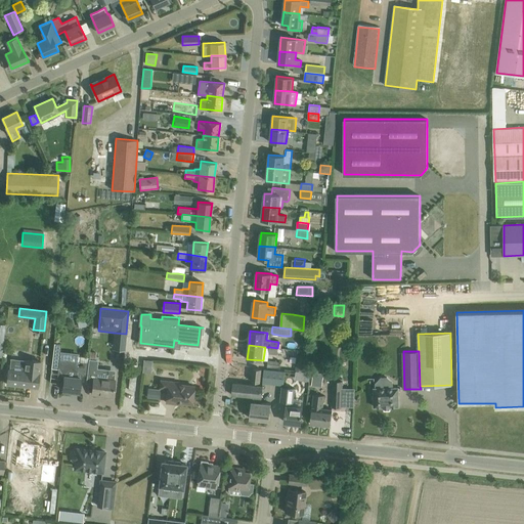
[(297,355),(296,370),(303,370),(304,355),(297,355)]
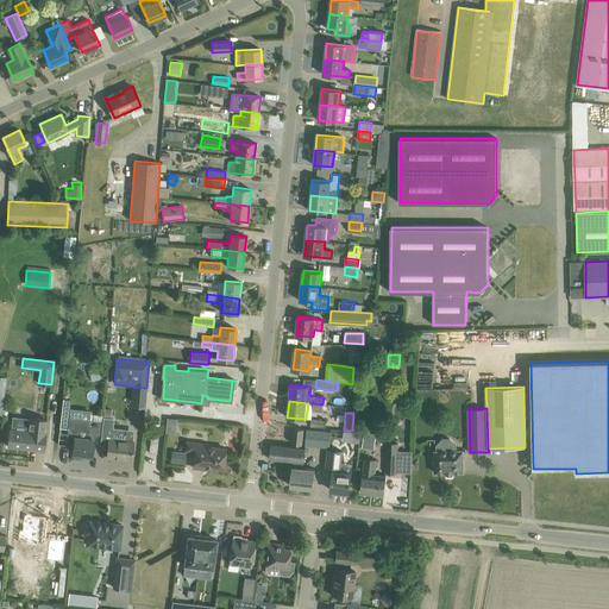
[(48,420),(30,418),(30,426),(12,425),(11,429),(10,429),(7,446),(44,450),(45,439),(46,425),(48,420)]
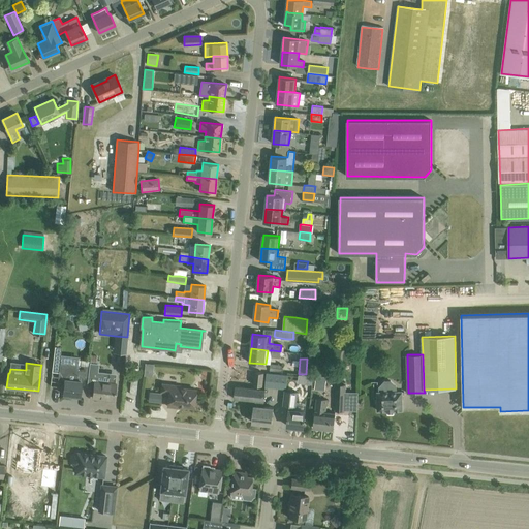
[(97,364),(89,363),(89,367),(88,378),(87,386),(94,387),(92,398),(114,400),(116,383),(111,383),(111,373),(97,372),(97,364)]
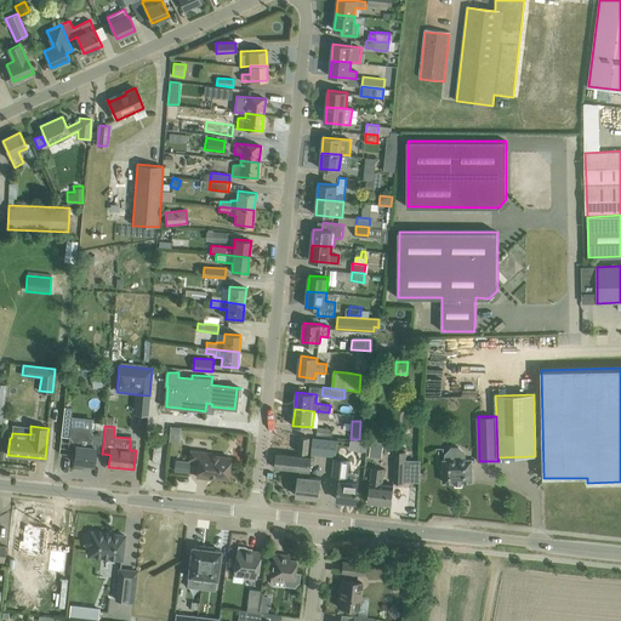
[(83,428),(70,427),(67,454),(75,455),(74,462),(93,465),(96,443),(92,443),(93,431),(83,428)]
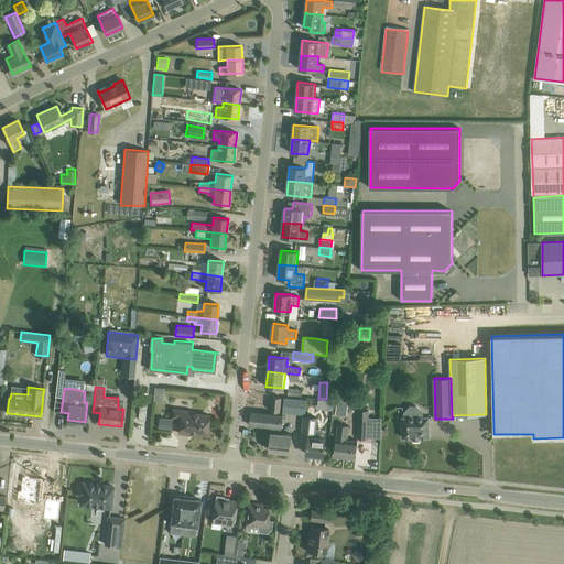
[(301,389),(289,388),(289,397),(301,398),(301,389)]
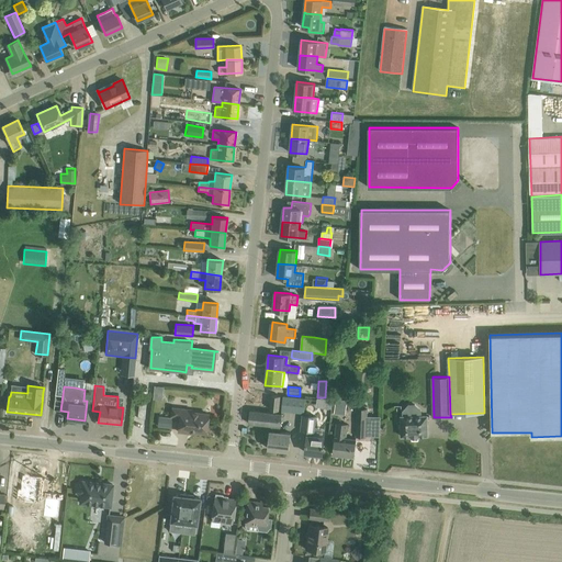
[(83,401),(87,401),(93,402),(94,390),(85,389),(85,390),(83,401)]
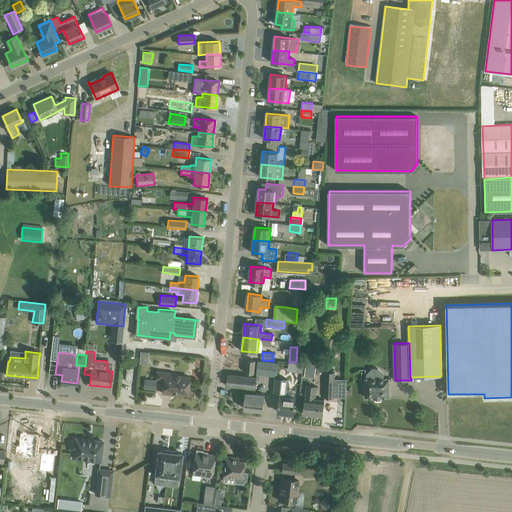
[(246,373),(254,374),(255,361),(247,360),(246,373)]
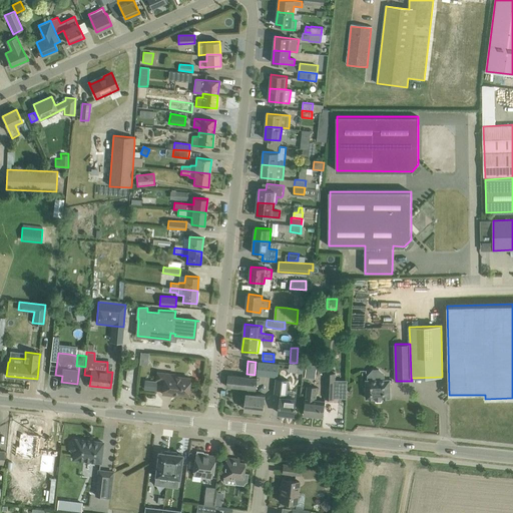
[(258,375),(278,377),(280,364),(259,362),(258,375)]
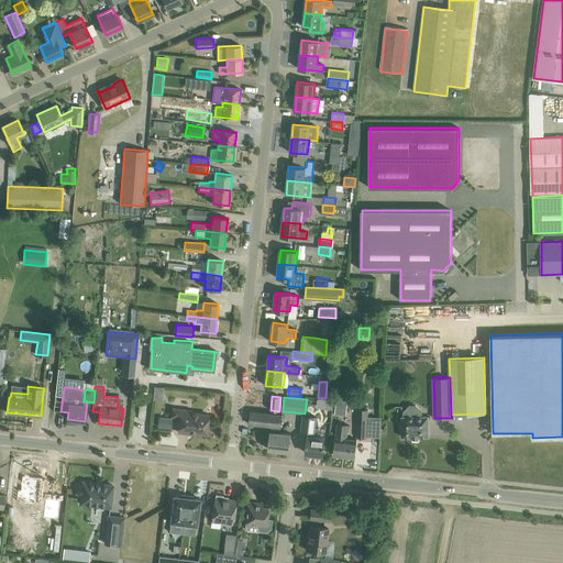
[(337,399),(334,411),(345,414),(348,400),(337,399)]
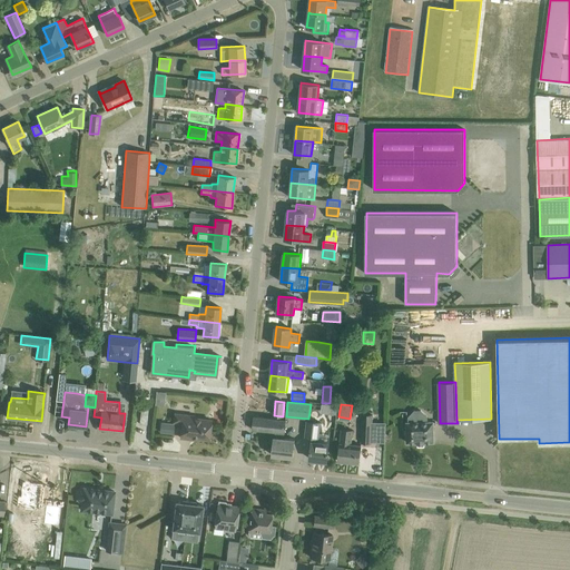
[(174,422),(183,423),(180,438),(193,439),(193,438),(208,439),(210,420),(194,418),(194,415),(175,413),(174,422)]
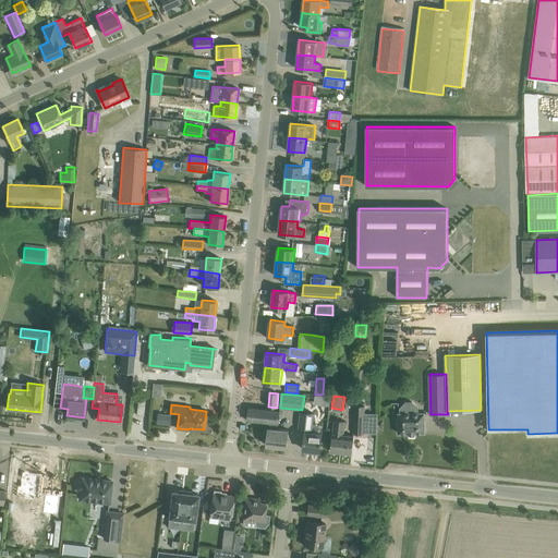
[(354,434),(365,434),(366,405),(355,404),(354,434)]
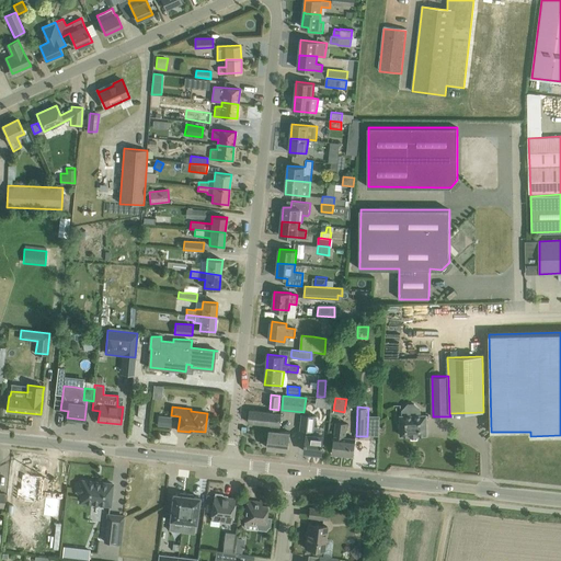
[(271,425),(271,430),(270,430),(268,447),(288,449),(290,433),(279,432),(282,413),(250,410),(249,423),(271,425)]
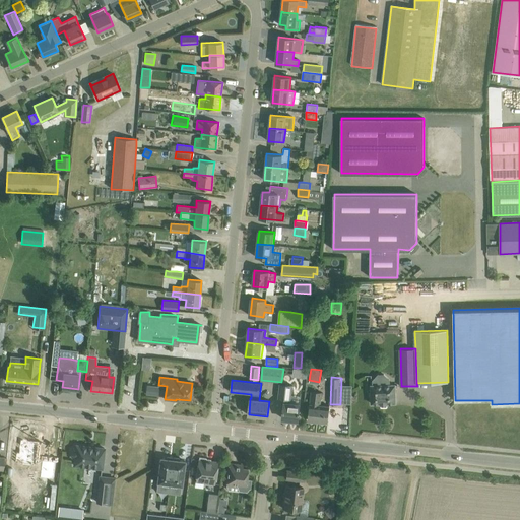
[(370,392),(370,394),(370,396),(371,397),(371,404),(381,404),(387,404),(396,403),(396,383),(390,383),(373,384),(371,384),(371,392),(370,392)]
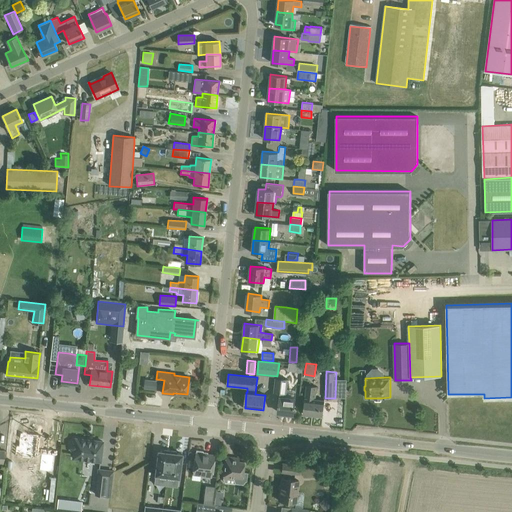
[(280,393),(278,412),(294,414),(296,399),(286,398),(288,379),(276,378),(274,392),(280,393)]
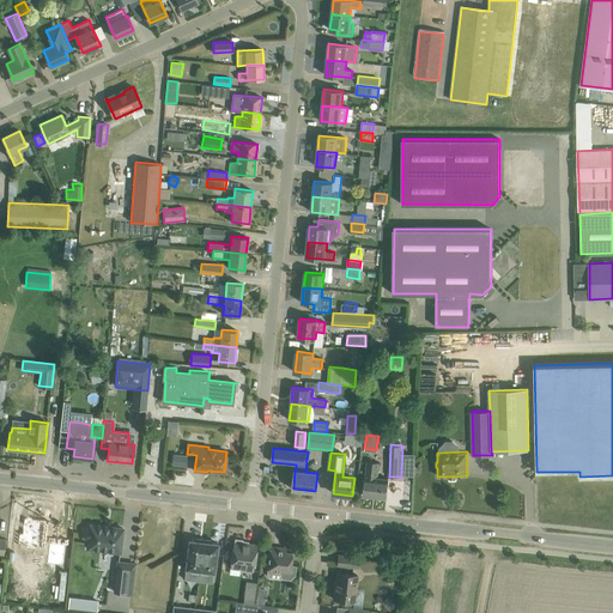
[(173,454),(171,465),(186,467),(188,456),(173,454)]
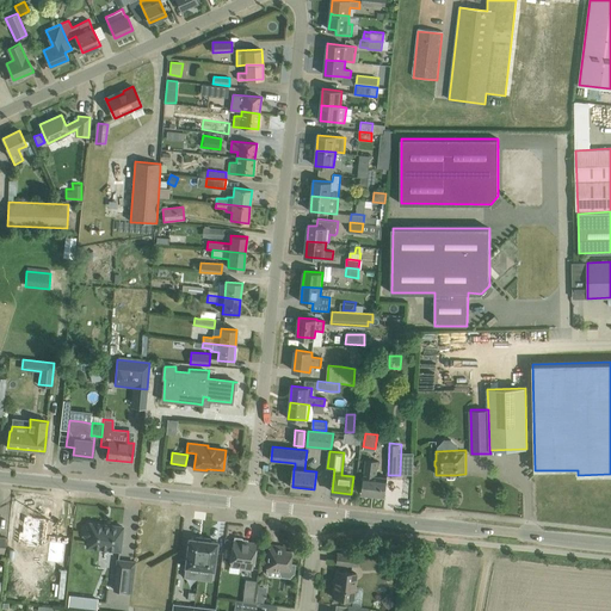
[(376,476),(378,461),(366,460),(362,494),(386,497),(388,477),(376,476)]
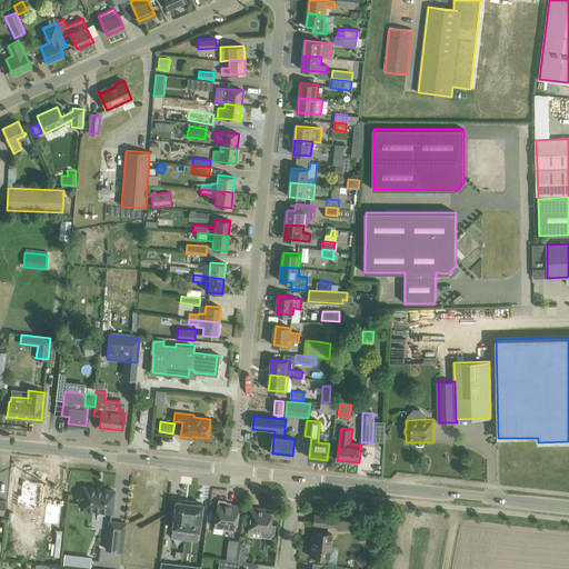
[(18,493),(16,506),(41,509),(45,482),(22,479),(20,493),(18,493)]
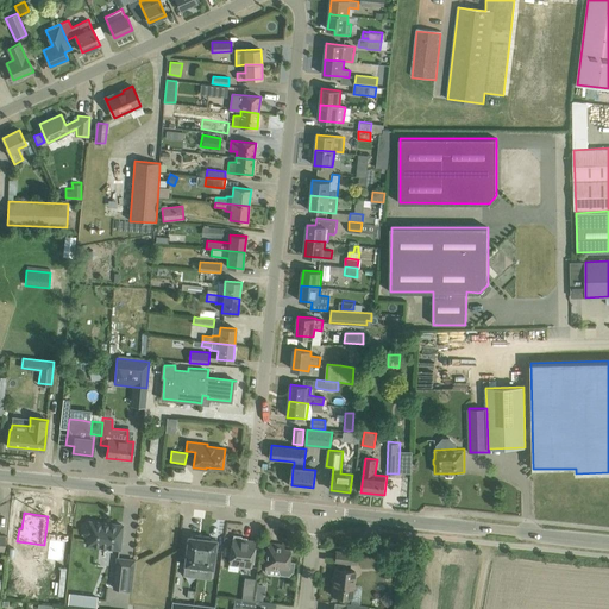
[(123,525),(89,521),(89,525),(86,525),(83,526),(82,532),(85,534),(88,535),(87,545),(119,548),(123,525)]
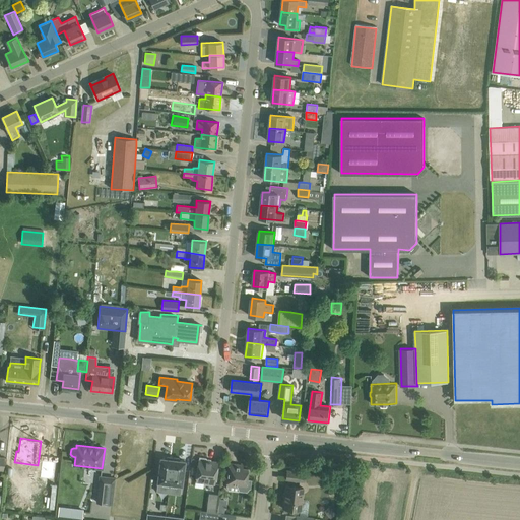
[(167,458),(160,458),(157,481),(170,483),(173,457),(167,457),(167,458)]
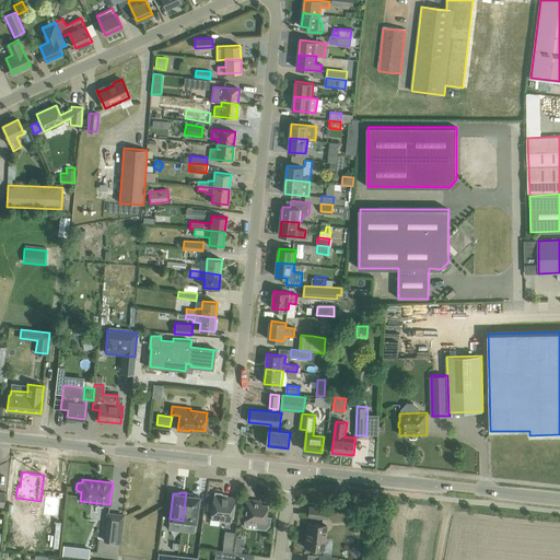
[(186,492),(183,521),(195,522),(198,497),(193,496),(193,493),(186,492)]
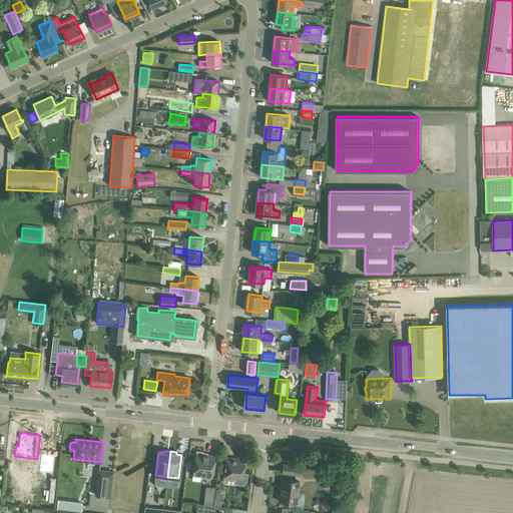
[(41,454),(39,471),(53,473),(55,456),(41,454)]
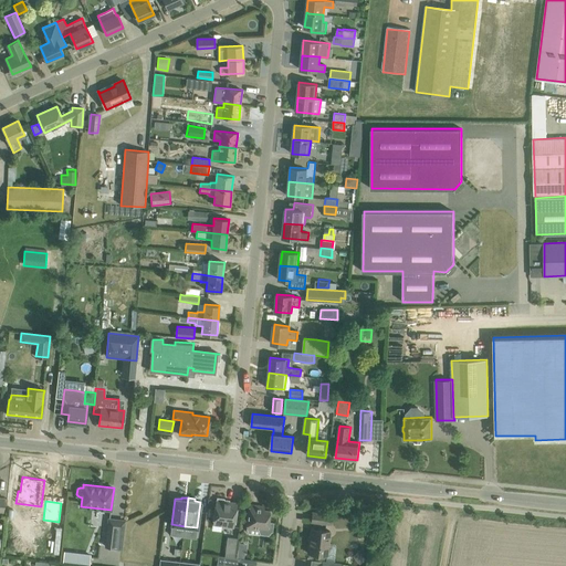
[(222,504),(216,503),(212,530),(221,532),(222,525),(233,527),(237,503),(222,501),(222,504)]
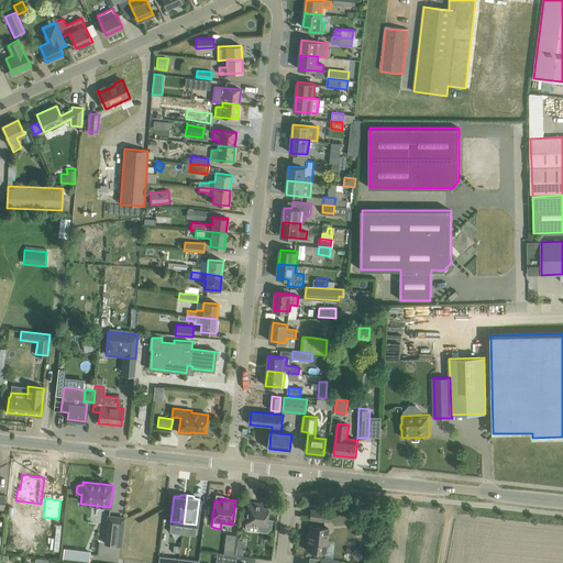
[(263,504),(249,501),(245,526),(256,527),(258,531),(267,532),(269,529),(271,529),(272,520),(267,519),(268,508),(263,507),(263,504)]
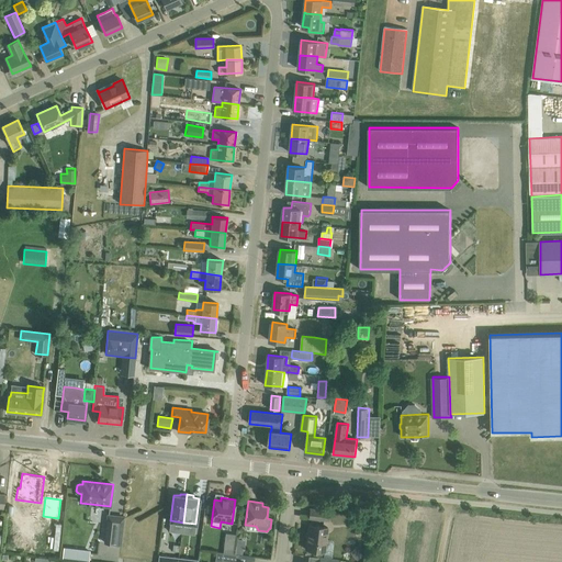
[(310,518),(328,520),(329,512),(311,508),(310,518)]
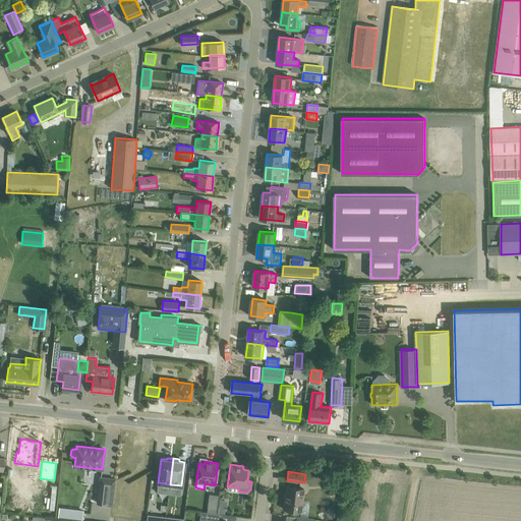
[(98,504),(111,506),(114,479),(100,477),(98,504)]
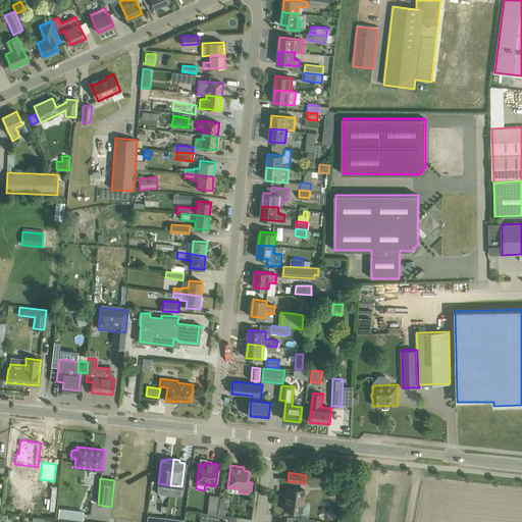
[(283,510),(302,512),(304,489),(286,487),(283,510)]
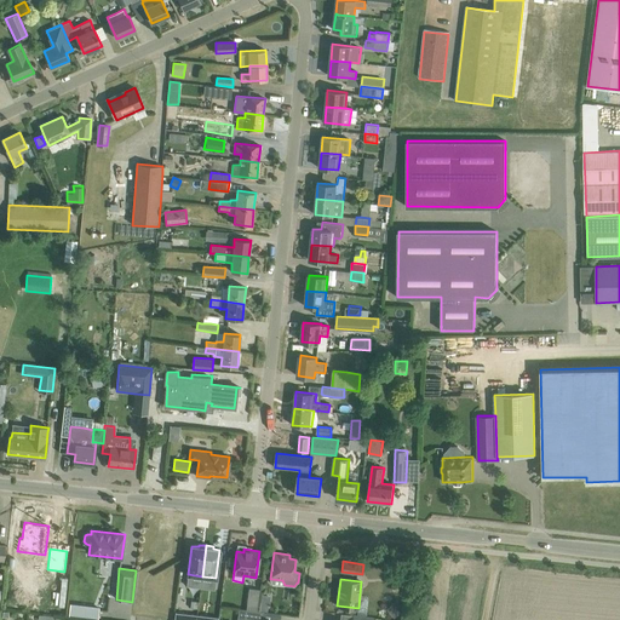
[(250,589),(246,609),(258,610),(260,590),(250,589)]
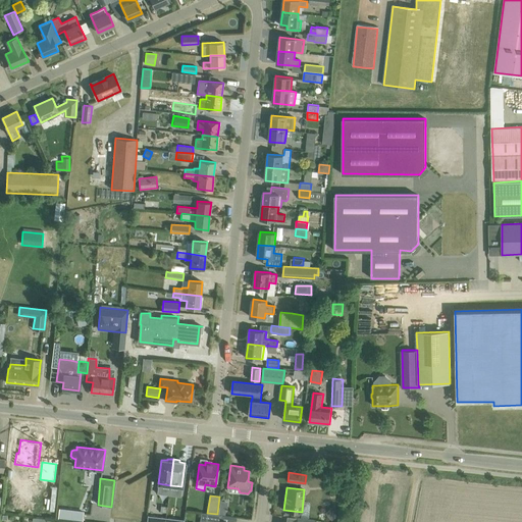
[(325,512),(331,519),(336,515),(330,507),(325,512)]
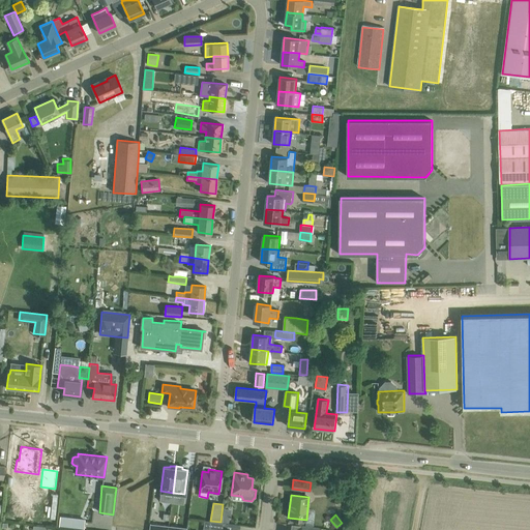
[(59,519),(59,526),(68,527),(68,520),(59,519)]
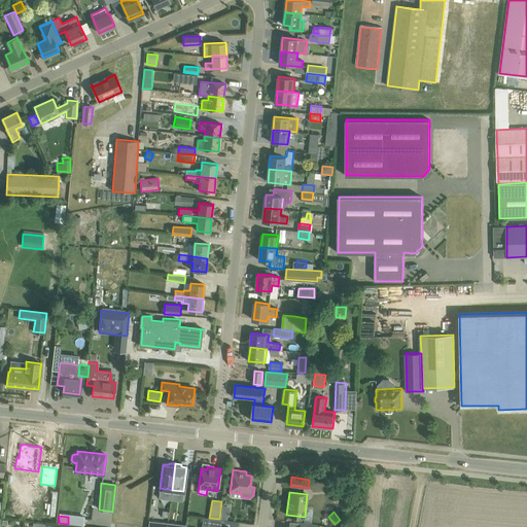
[(220,526),(221,520),(224,520),(220,519),(220,520),(219,519),(209,518),(205,518),(204,526),(212,526),(220,526)]
